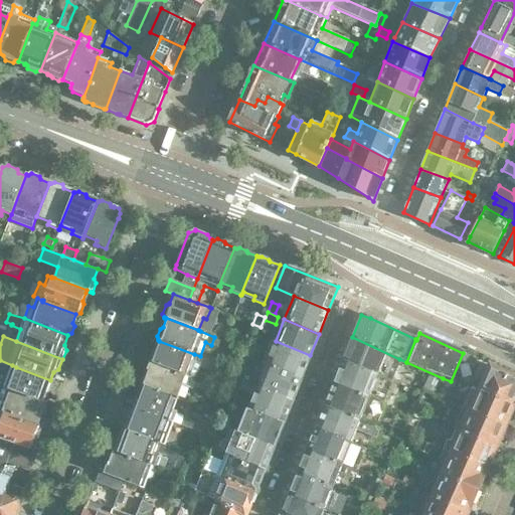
[(236,345),(247,349),(250,340),(239,336),(236,345)]
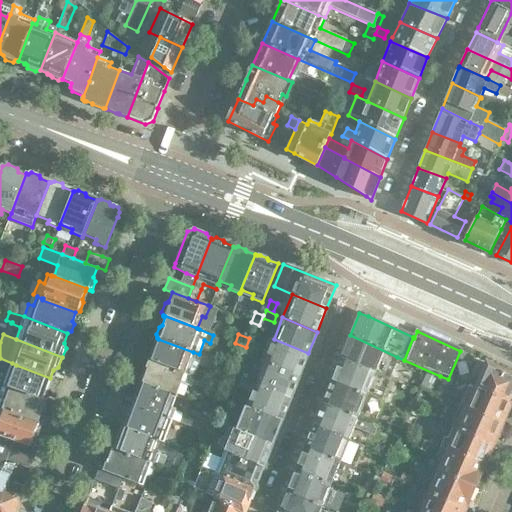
[(216,345),(219,337),(213,335),(210,343),(216,345)]
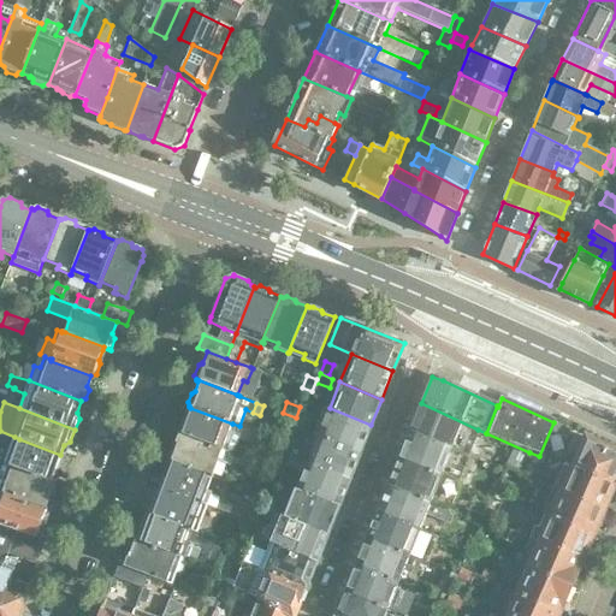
[(421,403),(410,430),(468,456),(478,430),(421,403)]
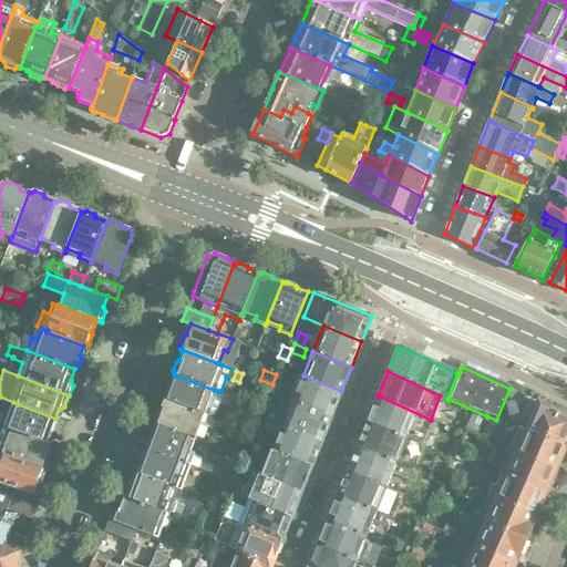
[(288,398),(294,400),(331,416),(341,391),(303,375),(298,373),(295,383),(288,398)]
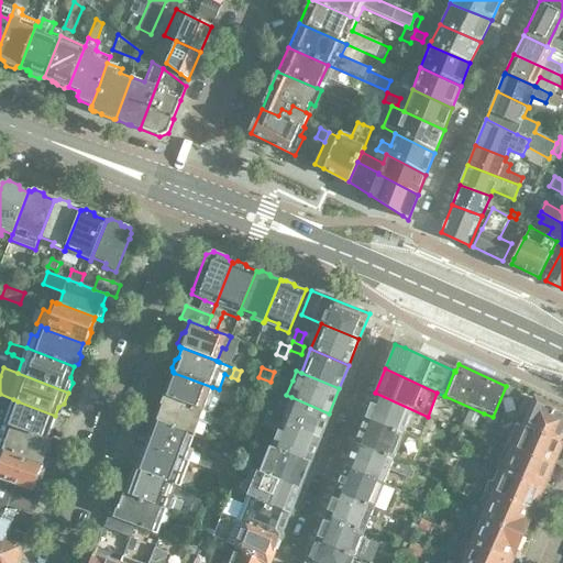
[(166,397),(202,410),(213,415),(218,401),(233,407),(238,397),(212,387),(174,373),(170,384),(168,384),(164,394),(166,397)]
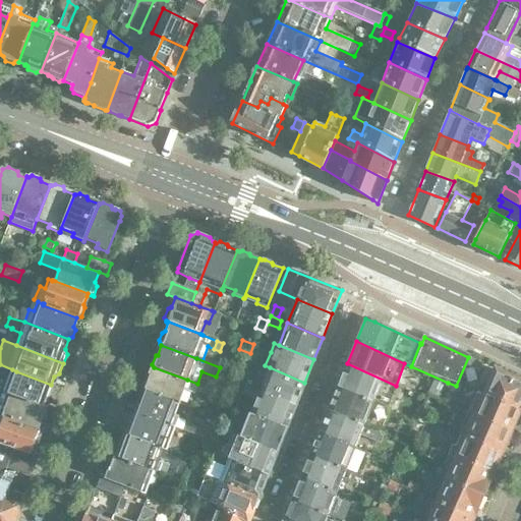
[(261,355),(255,353),(252,360),(257,363),(261,355)]
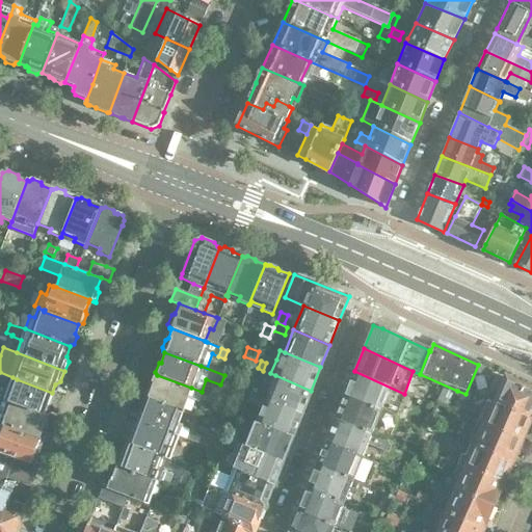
[(490,368),(482,364),(478,372),(486,376),(490,368)]
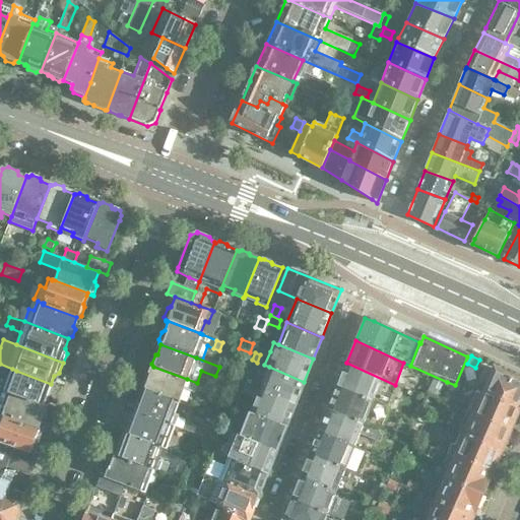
[(243,362),(233,358),(229,369),(239,373),(243,362)]
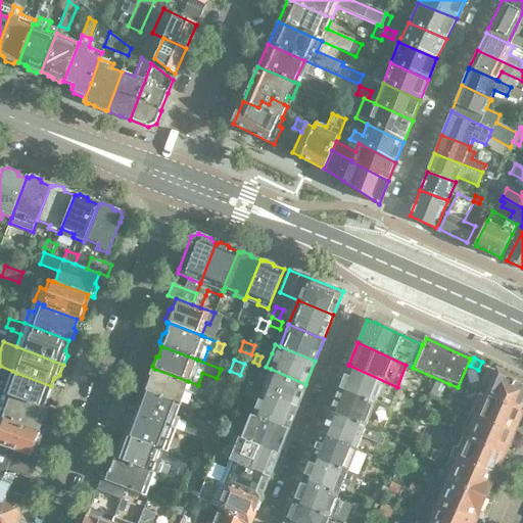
[(266,380),(260,393),(296,408),(305,384),(271,369),(271,370),(255,364),(251,374),(266,380)]
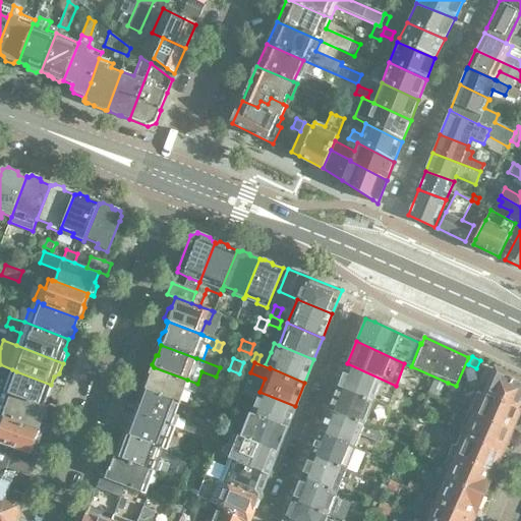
[(347,363),(339,387),(373,403),(387,408),(396,386),(347,363)]
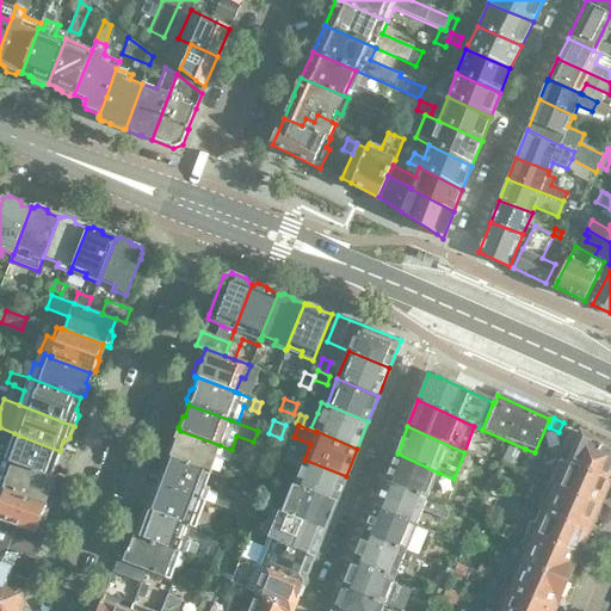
[(545,429),(541,448),(562,452),(567,434),(545,429)]
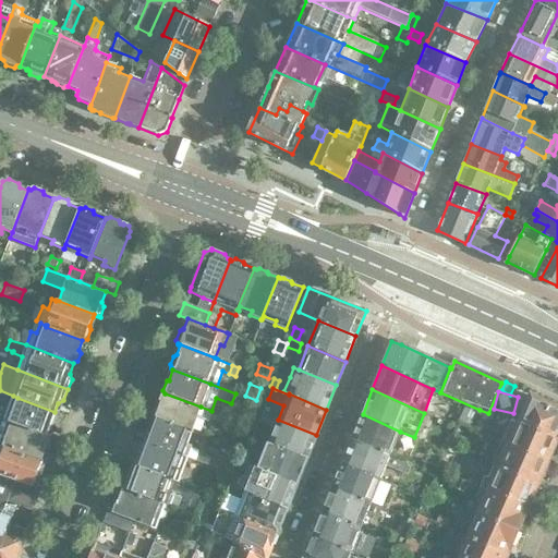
[(156,405),(153,415),(192,431),(197,416),(209,422),(209,420),(222,424),(226,416),(201,407),(165,393),(160,403),(156,405)]
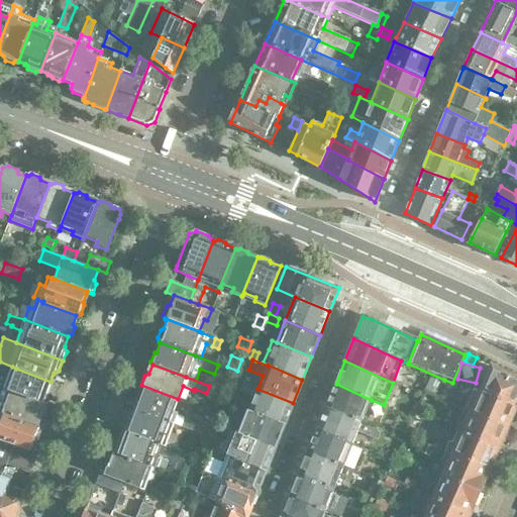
[(478,389),(478,390),(479,390),(516,406),(515,405),(516,400),(516,380),(489,368),(484,379),(479,377),(475,388),(478,389)]
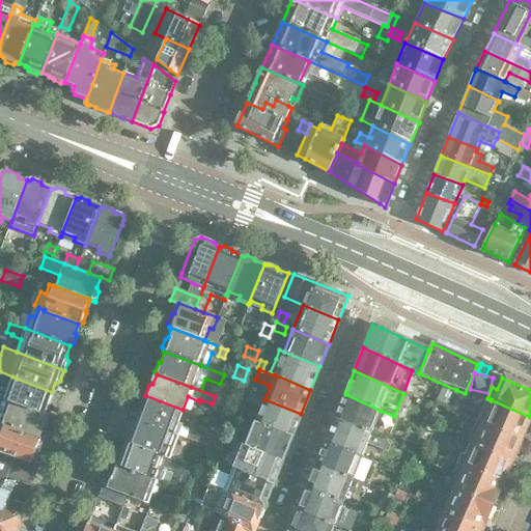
[(17,379),(8,401),(44,415),(47,406),(51,406),(54,397),(52,392),(17,379)]
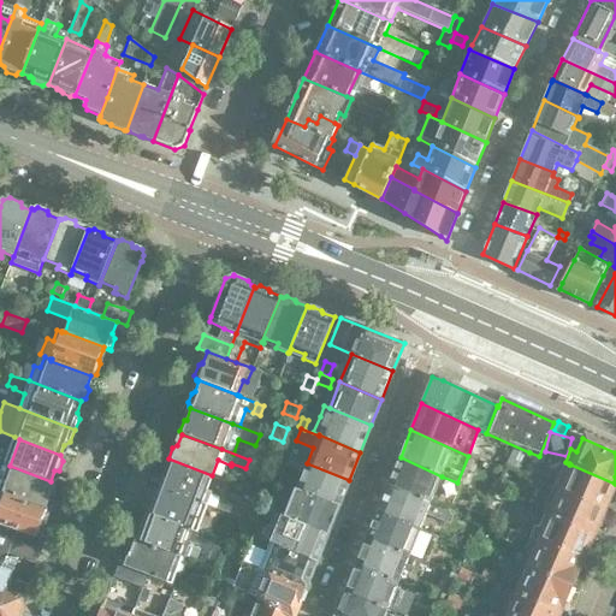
[(401,457),(389,484),(432,503),(450,511),(461,485),(442,478),(442,477),(401,457)]
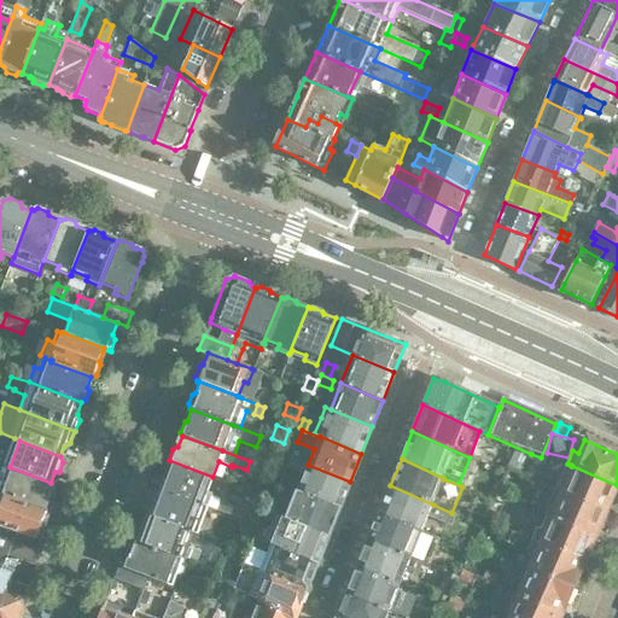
[(165,481),(162,490),(203,505),(248,522),(250,513),(207,495),(207,493),(213,477),(169,460),(163,474),(165,481)]
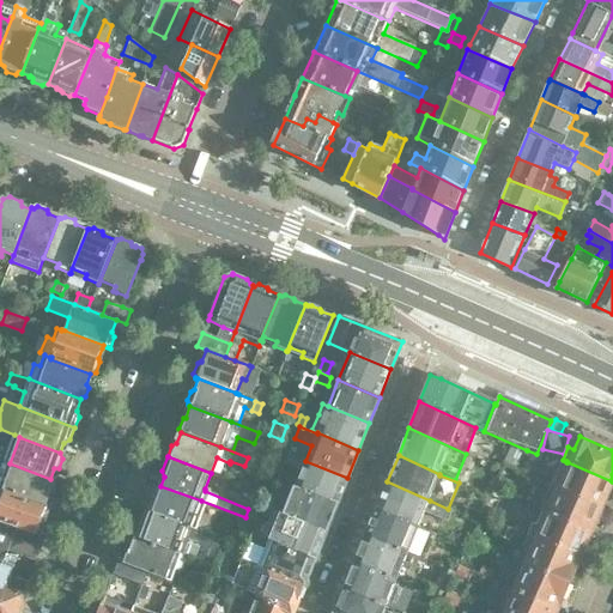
[(305,461),(295,487),(337,504),(347,478),(305,461)]
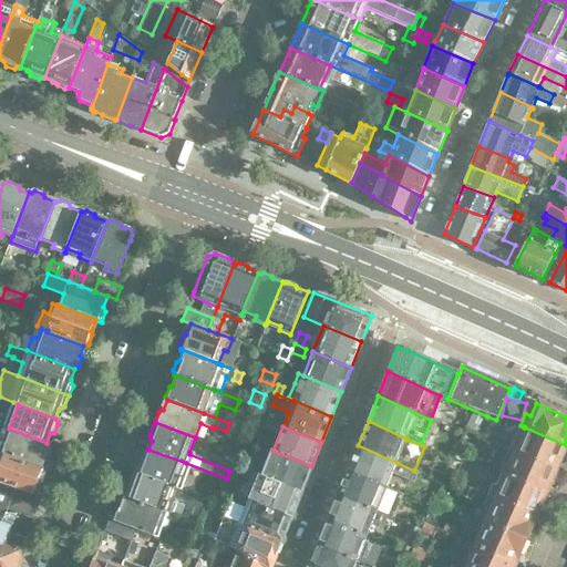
[(509,449),(515,451),(556,470),(566,445),(525,428),(521,440),(514,436),(509,449)]
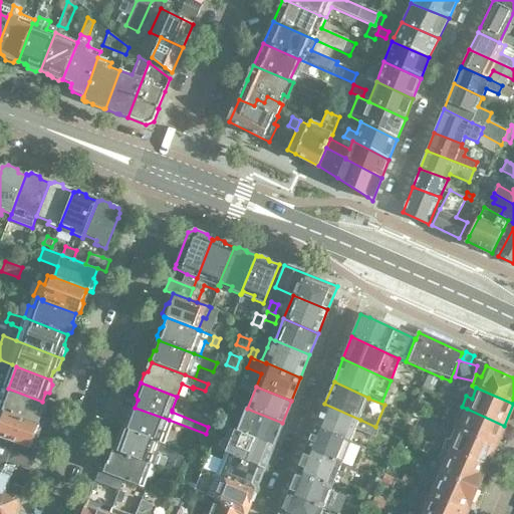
[(0,411),(2,412),(37,425),(40,416),(43,415),(45,408),(44,403),(42,402),(8,389),(8,390),(10,390),(5,403),(0,400),(0,411)]
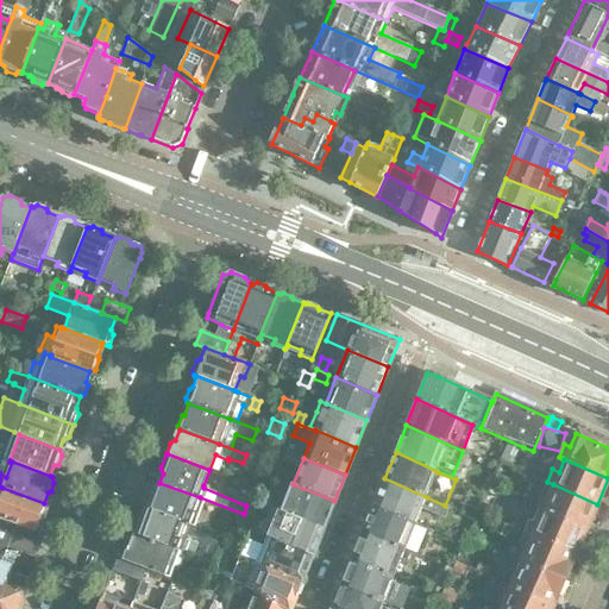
[(489,488),(498,491),(500,493),(503,482),(494,477),(489,488)]
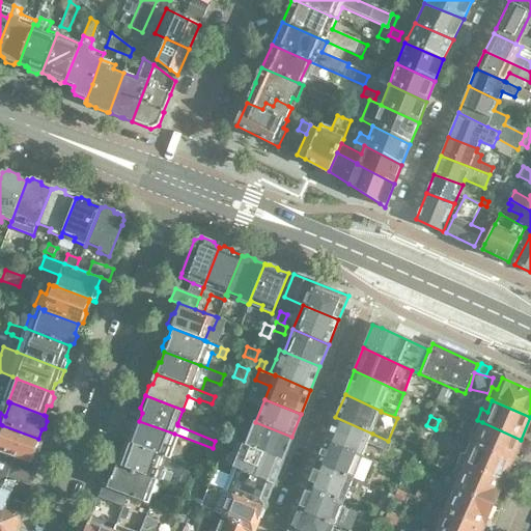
[(230,440),(246,446),(282,460),(291,437),(255,422),(255,423),(247,420),(240,417),(230,440)]
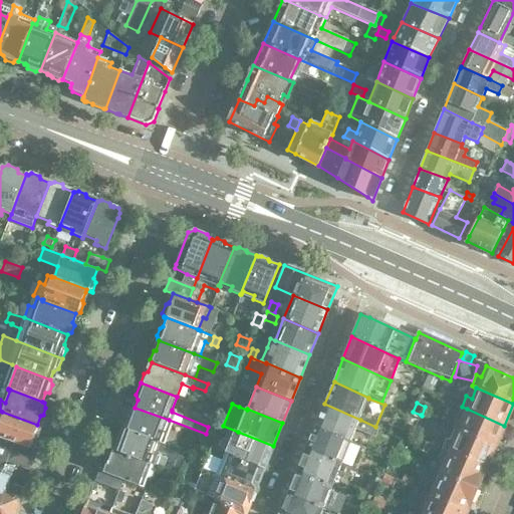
[(324,404),(315,427),(351,443),(356,430),(376,439),(380,429),(360,420),(324,404)]
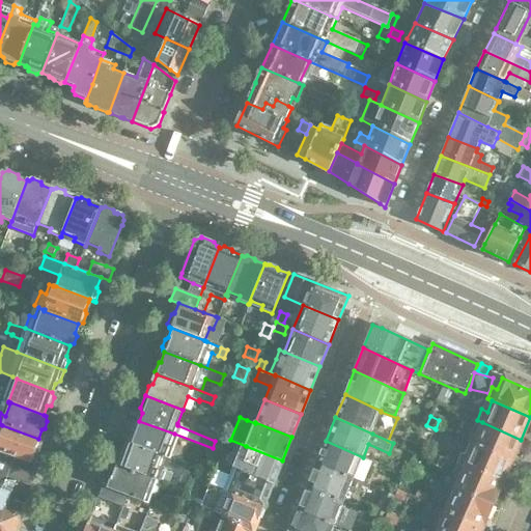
[(134,435),(131,444),(165,456),(169,457),(173,447),(169,445),(174,434),(139,421),(138,420),(138,422),(136,423),(132,432),(134,435)]
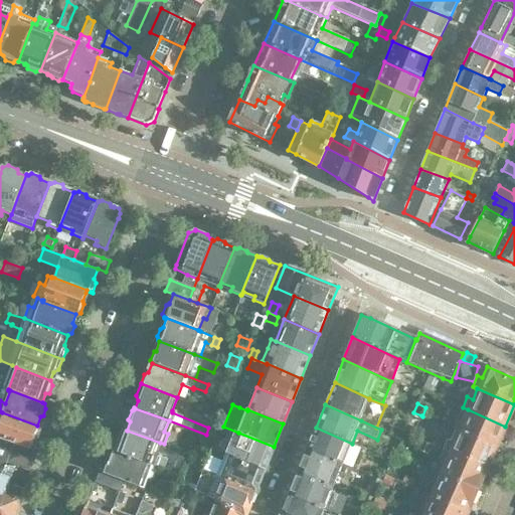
[(453,428),(458,432),(496,448),(505,426),(468,409),(463,420),(457,418),(453,428)]
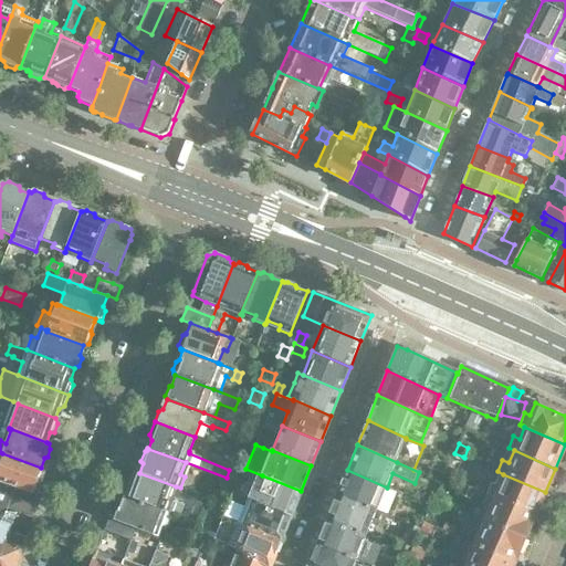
[(0,482),(14,488),(16,488),(33,494),(37,484),(41,483),(44,473),(42,469),(41,469),(41,468),(2,453),(0,452),(0,482)]
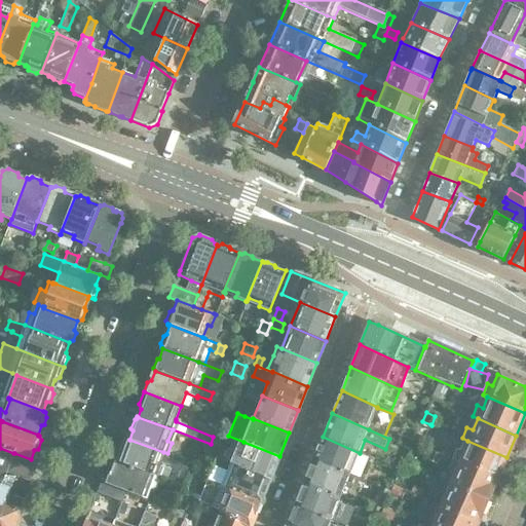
[(422,446),(425,438),(417,435),(413,442),(422,446)]
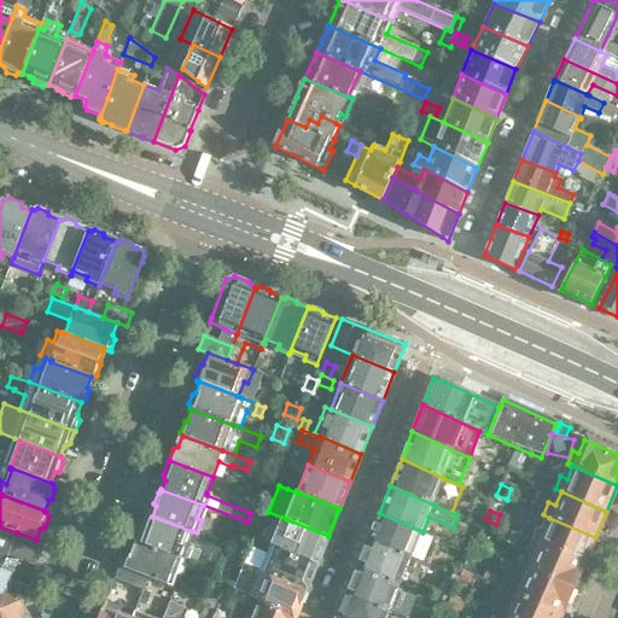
[(257,537),(275,546),(318,564),(328,536),(286,519),(268,512),(257,537)]
